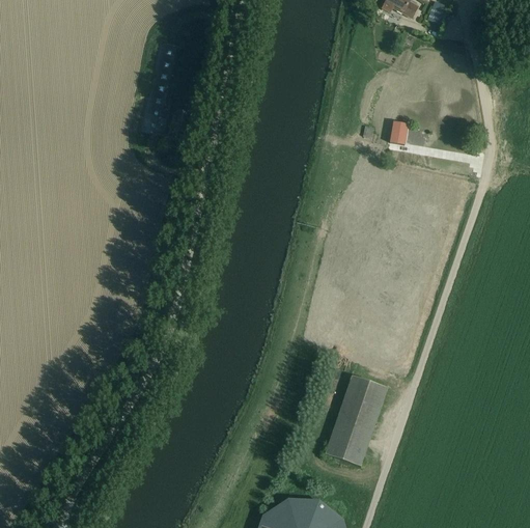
[(384,0),(383,2),(384,3),(382,6),(389,10),(392,5),(393,5),(393,4),(396,6),(395,8),(400,11),(401,10),(411,16),(417,4),(409,0),(384,0)]
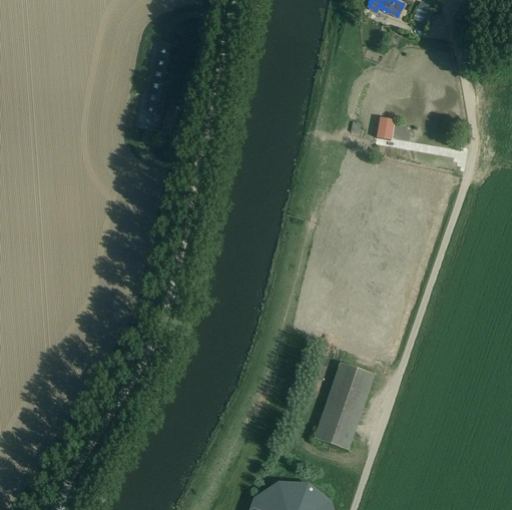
[(419,0),(412,17),(422,21),(425,22),(430,10),(427,9),(428,5),(427,5),(428,3),(421,0),(419,0)]
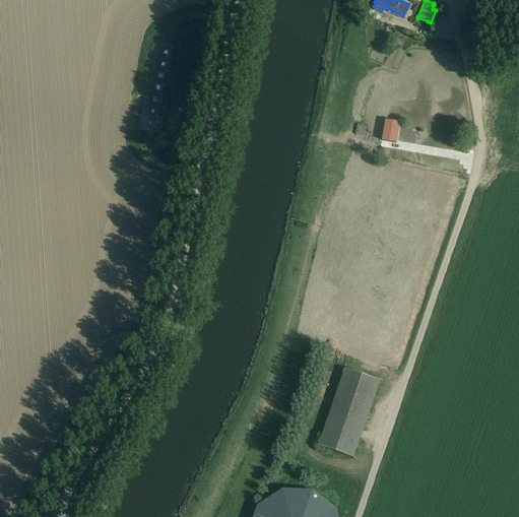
[(398,121),(385,119),(381,139),(394,142),(398,121)]
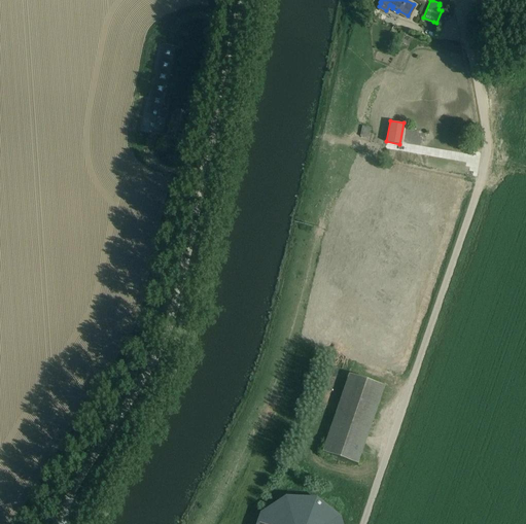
[(359,133),(369,135),(370,125),(361,123),(359,133)]
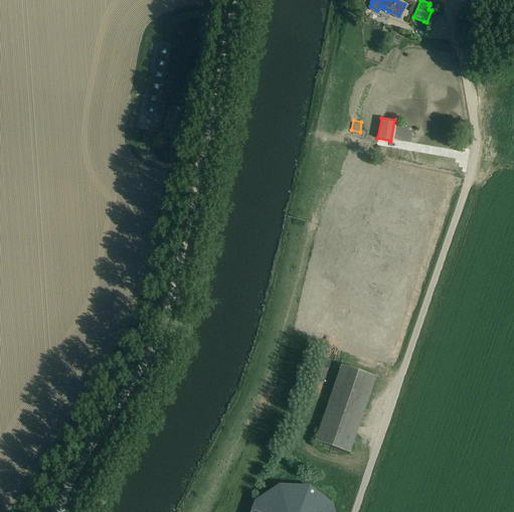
[(315,439),(349,451),(375,374),(341,363),(315,439)]
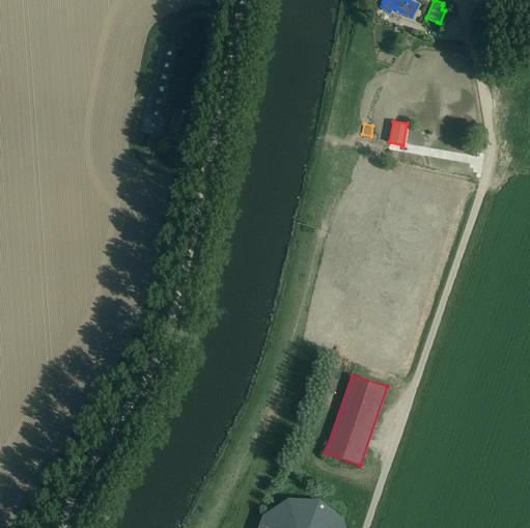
[(345,527),(344,524),(342,521),(340,517),(337,513),(334,510),(331,508),(328,505),(325,503),(321,501),(317,500),(313,498),(309,498),(305,497),(301,497),(297,497),(293,498),(288,499),(284,500),(281,501),(277,503),(274,505),(270,508),(268,511),(265,515),(261,518),(259,521),(258,525),(256,527),(345,527)]
